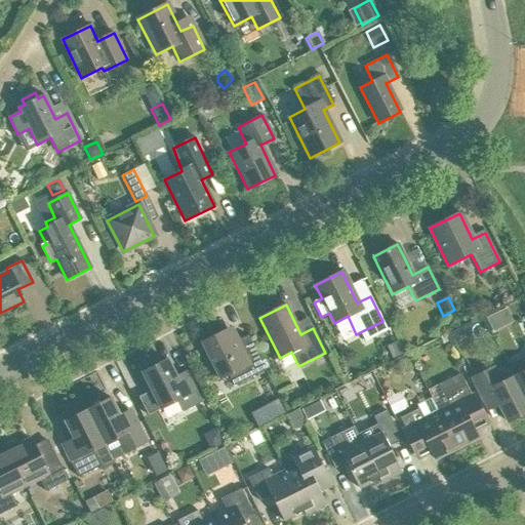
[(490,313),(494,325),(514,319),(511,307),(490,313)]
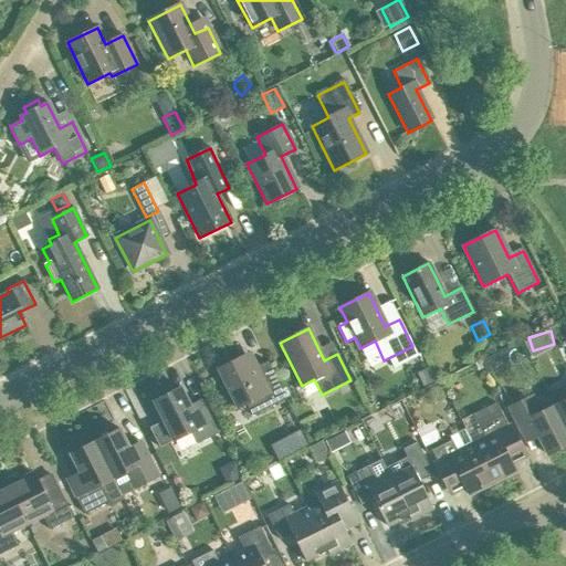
[(217,369),(237,409),(245,405),(252,417),(285,399),(266,362),(259,366),(251,352),(244,356),(217,369)]
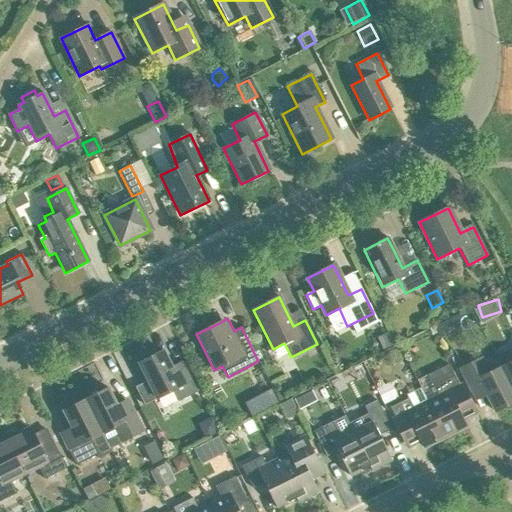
[(446,330),(442,323),(434,327),(439,338),(444,336),(442,332),(446,330)]
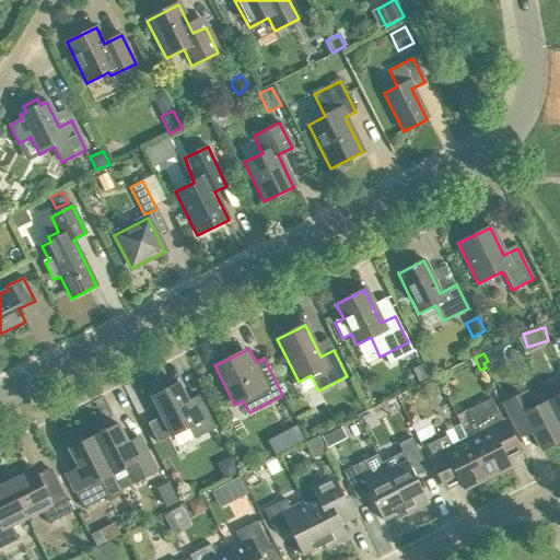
[(216,429),(198,396),(187,401),(178,384),(151,397),(161,418),(148,424),(158,443),(188,428),(194,440),(216,429)]
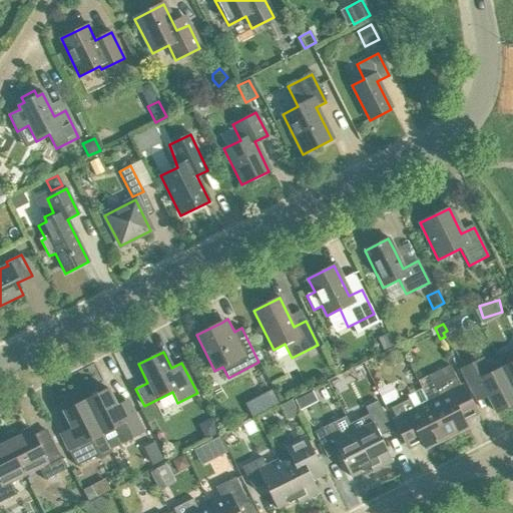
[(512,404),(512,392),(501,368),(489,374),(482,359),(460,369),(477,403),(488,398),(496,413),(512,404)]
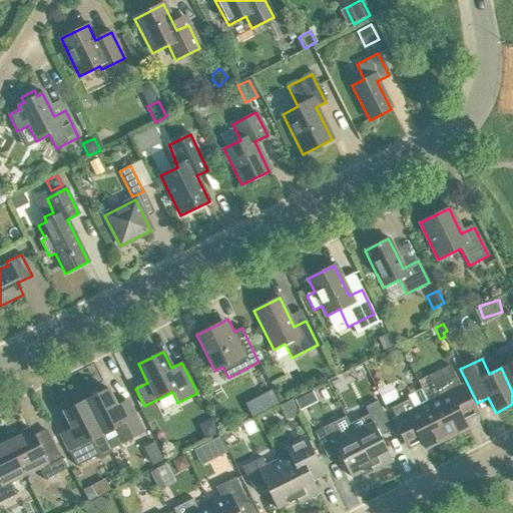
[(512,361),(501,368),(512,392),(512,361)]
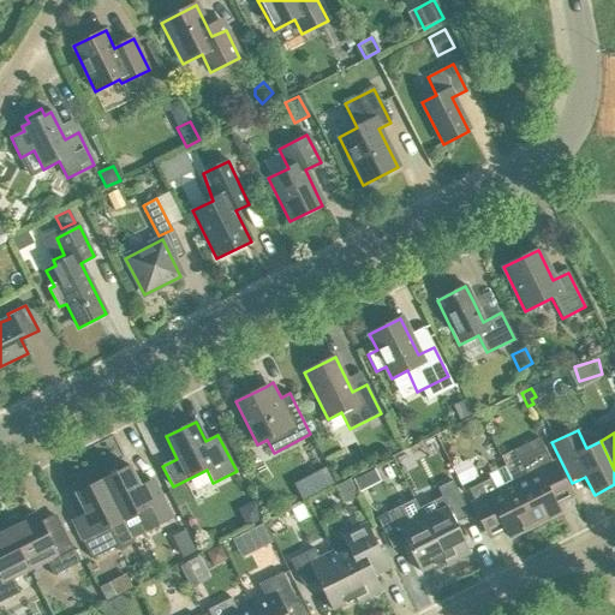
[(525,476),(512,482),(535,526),(560,513),(557,507),(574,499),(555,461),(551,463),(538,439),(513,451),(525,476)]
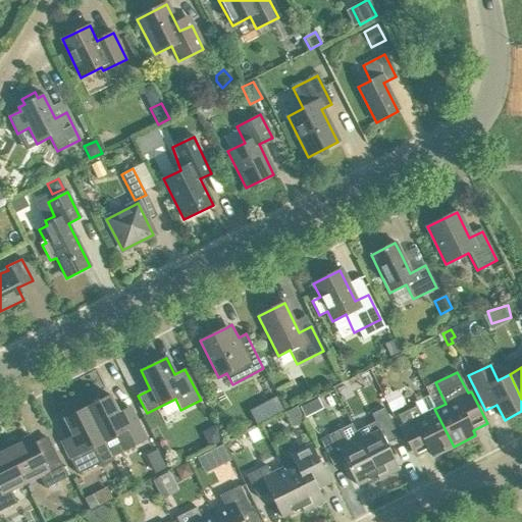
[(109,396),(87,407),(112,458),(146,440),(129,408),(118,413),(109,396)]
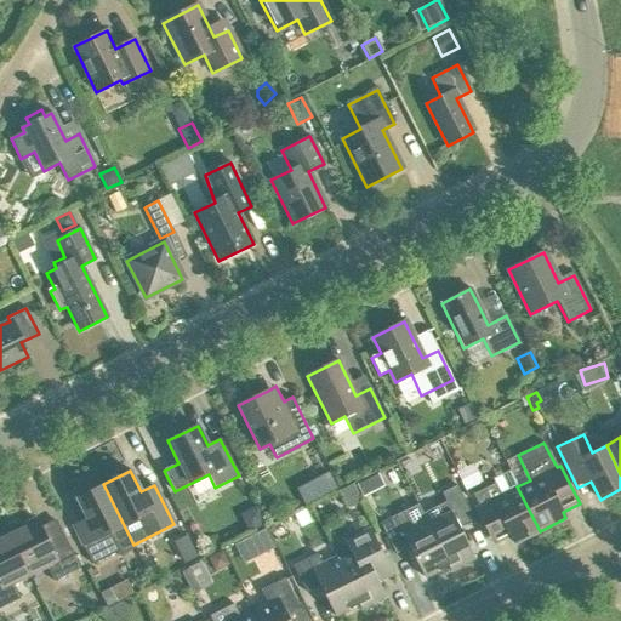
[(336,489),(328,472),(319,477),(328,494),(336,489)]
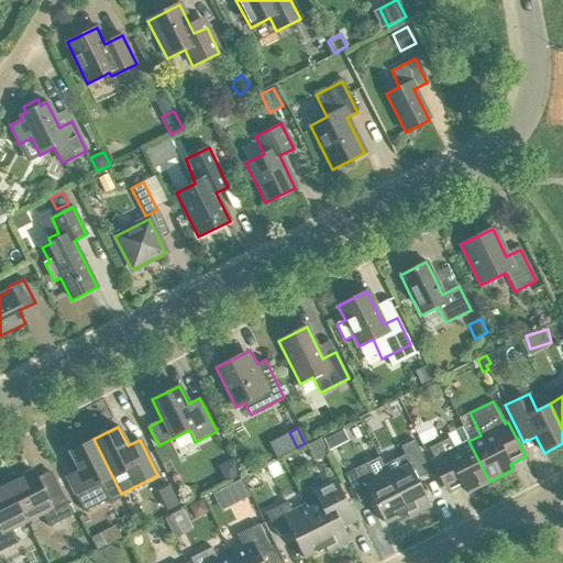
[(348,441),(342,430),(323,440),(329,450),(348,441)]
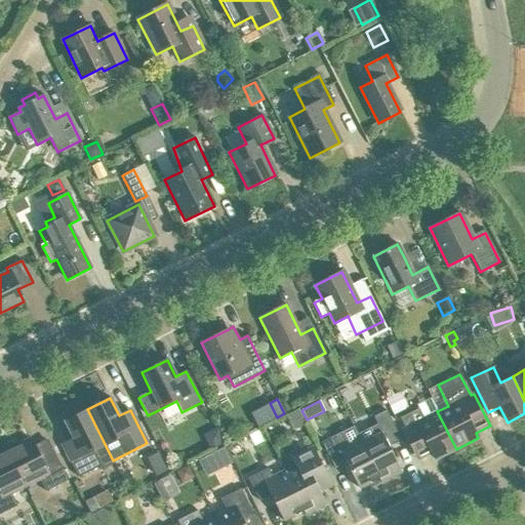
[(113,460),(87,409),(64,420),(73,439),(62,444),(65,451),(78,477),(98,467),(101,471),(114,463),(113,460)]
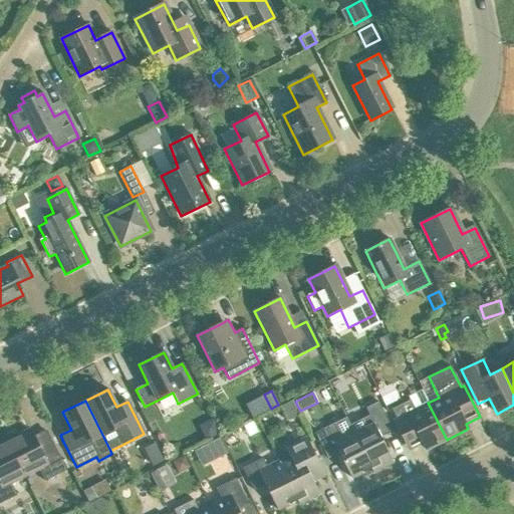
[(447,440),(428,403),(415,410),(410,401),(403,404),(392,410),(397,420),(393,421),(409,452),(423,445),(425,450),(447,440)]
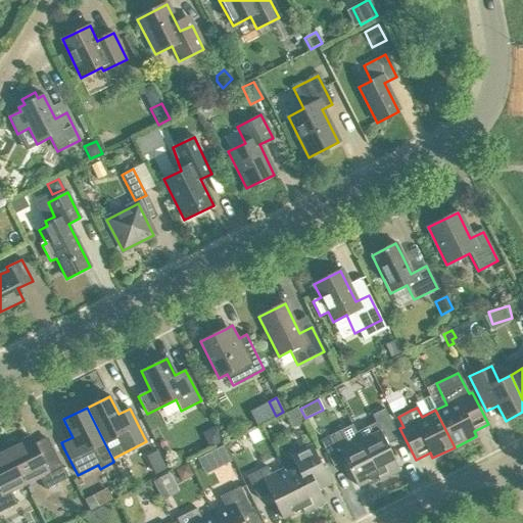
[(296,409),(286,414),(293,429),(304,423),(296,409)]
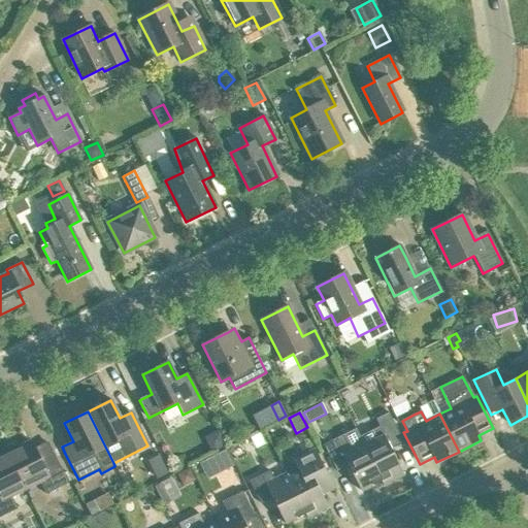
[(374,439),(364,444),(363,446),(381,481),(381,482),(383,486),(403,475),(391,450),(403,443),(388,413),(375,420),(378,427),(370,431),(374,439)]
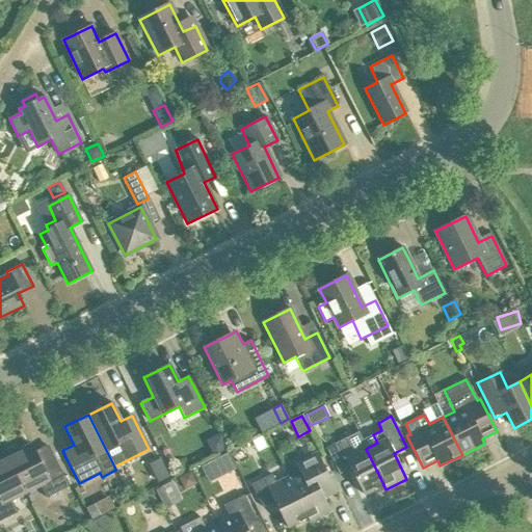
[(366,449),(367,448),(364,444),(351,450),(346,437),(325,448),(339,475),(350,470),(364,495),(383,485),(383,484),(366,449)]
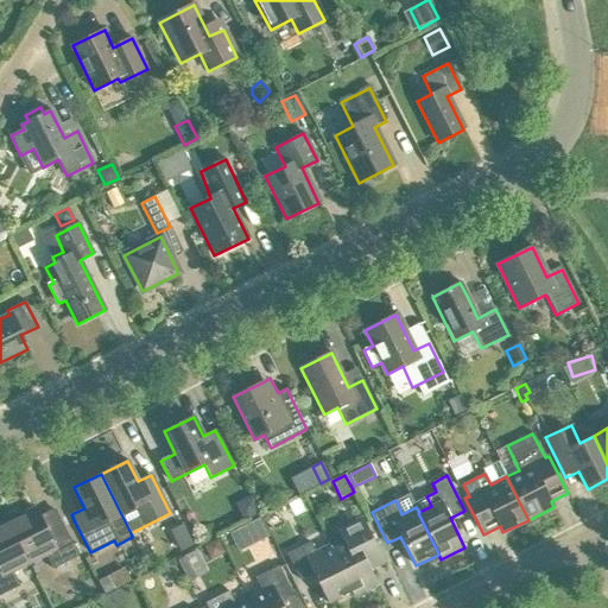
[(35,507),(7,521),(29,564),(45,556),(52,570),(78,557),(64,527),(49,534),(35,507)]
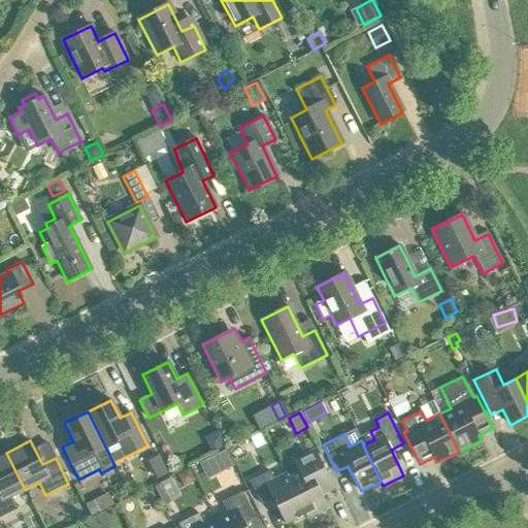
[(299,472),(288,477),(305,514),(304,514),(306,519),(328,507),(322,497),(335,490),(315,450),(293,460),(299,472)]
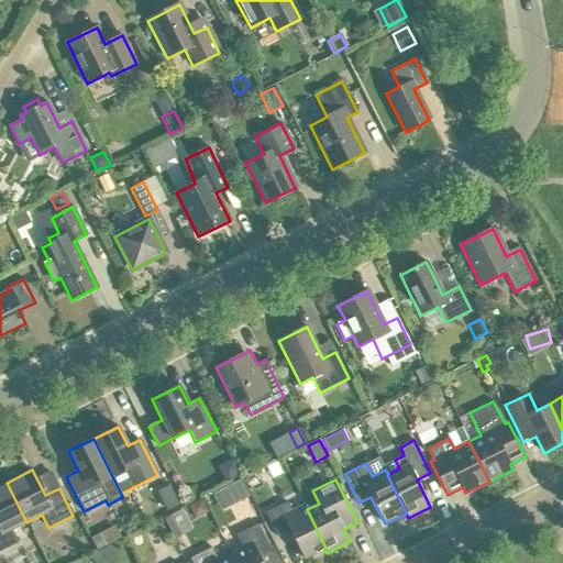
[(247,496),(240,481),(224,489),(232,505),(247,496)]
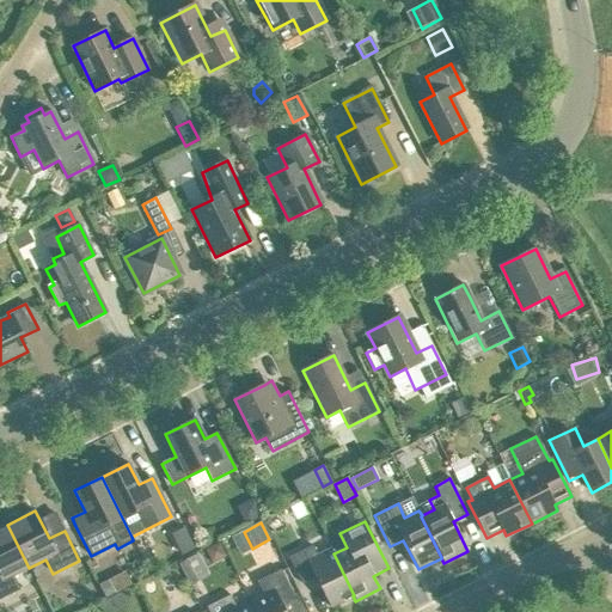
[(29,568),(7,525),(0,527),(0,599),(19,591),(13,576),(29,568)]
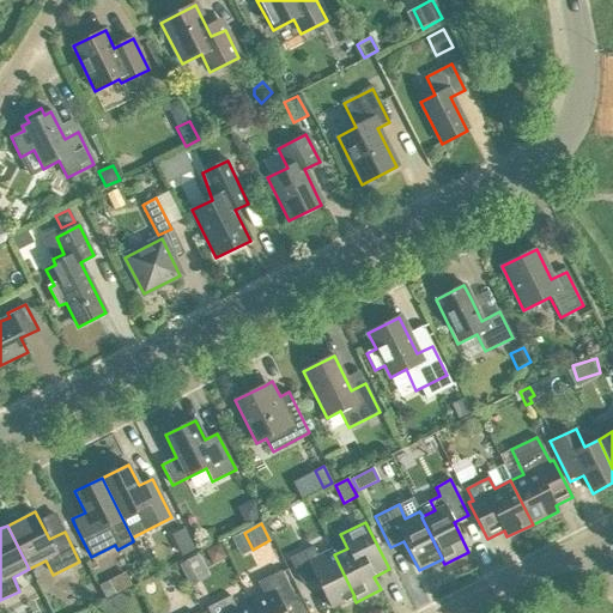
[(226,558),(219,544),(205,551),(212,565),(226,558)]
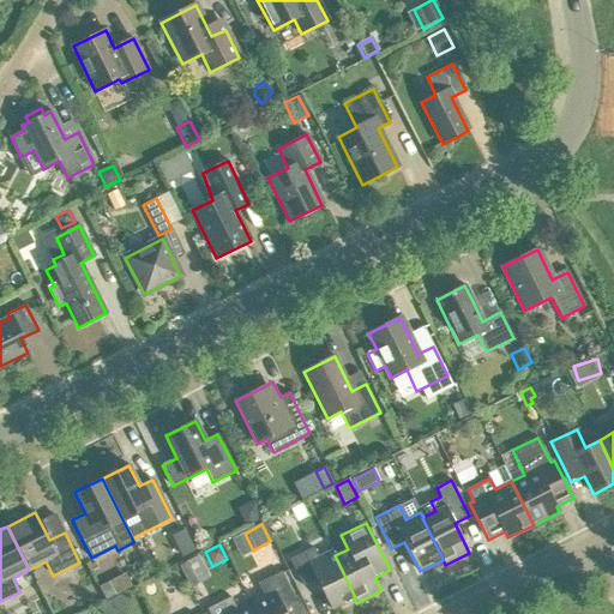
[(335,555),(332,551),(318,558),(313,548),(289,560),(302,587),(317,579),(331,609),(354,597),(355,597),(335,555)]
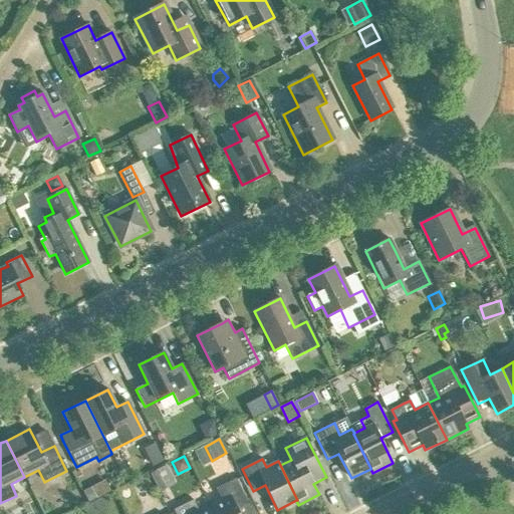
[(150,474),(158,488),(174,480),(166,466),(150,474)]
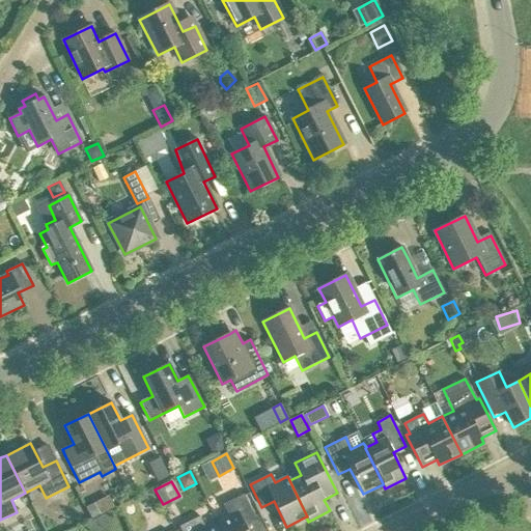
[(228,516),(217,523),(221,530),(247,530),(243,523),(254,516),(243,495),(223,505),(228,516)]
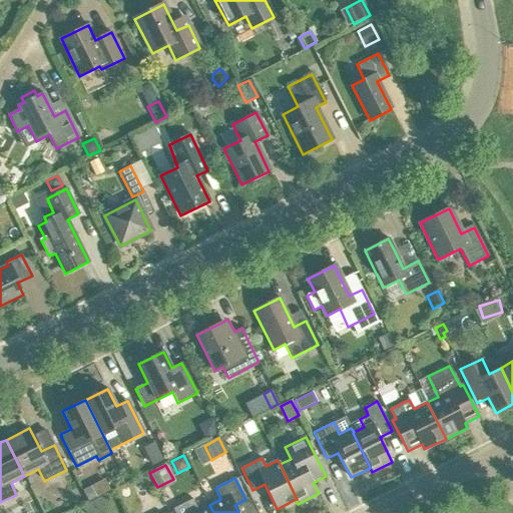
[(90,487),(83,491),(88,501),(96,497),(90,487)]
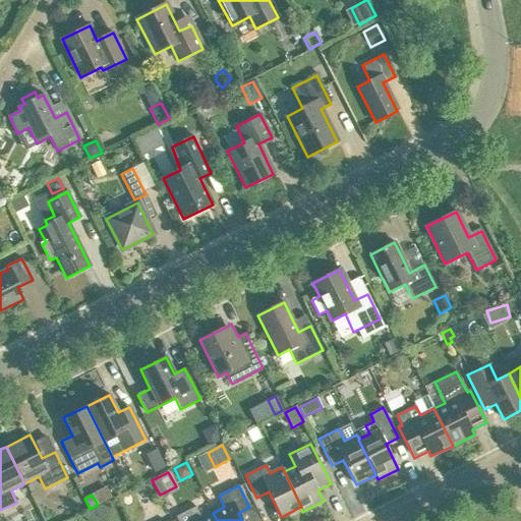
[(217,520),(213,513),(201,519),(195,507),(175,517),(177,520),(217,520)]
